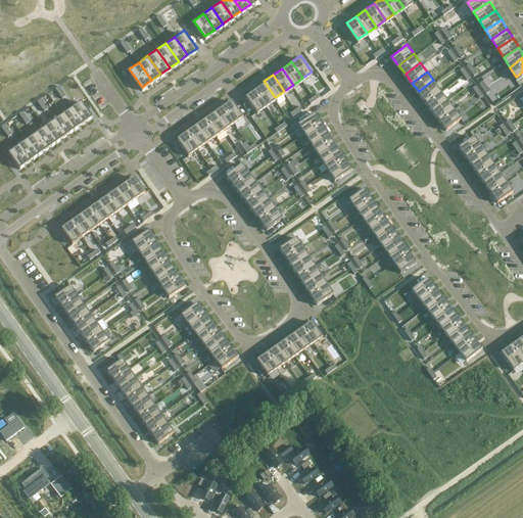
[(433,80),(419,91),(425,100),(440,89),(433,80)]
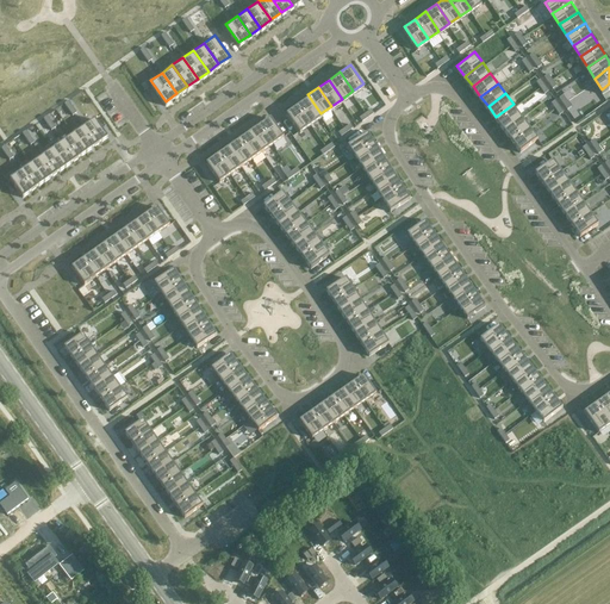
[(307,94),(297,101),(311,120),(321,113),(307,94)]
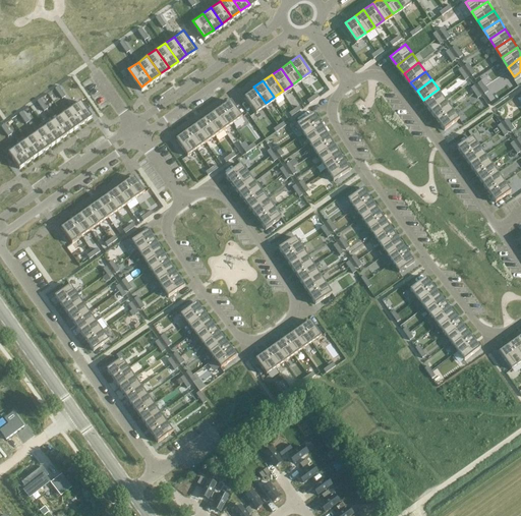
[(253,87),(244,94),(255,110),(266,103),(253,87)]
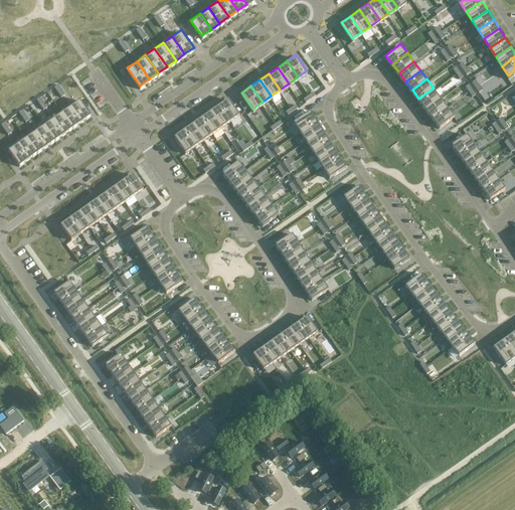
[(434,88),(418,99),(425,108),(441,96),(434,88)]
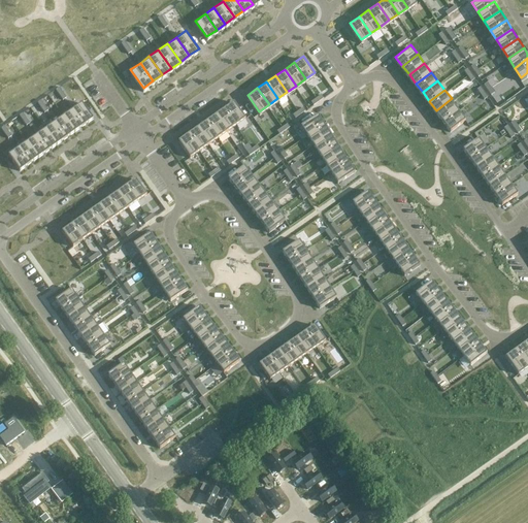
[(234,98),(224,105),(236,122),(245,115),(234,98)]
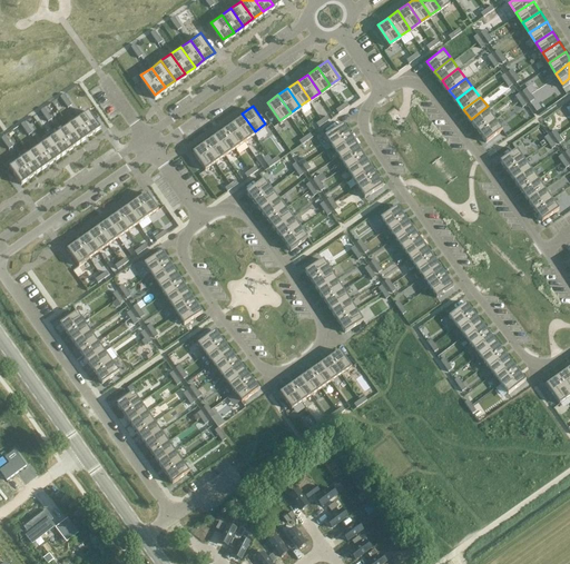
[(488,106),(471,119),(479,128),(494,116),(488,106)]
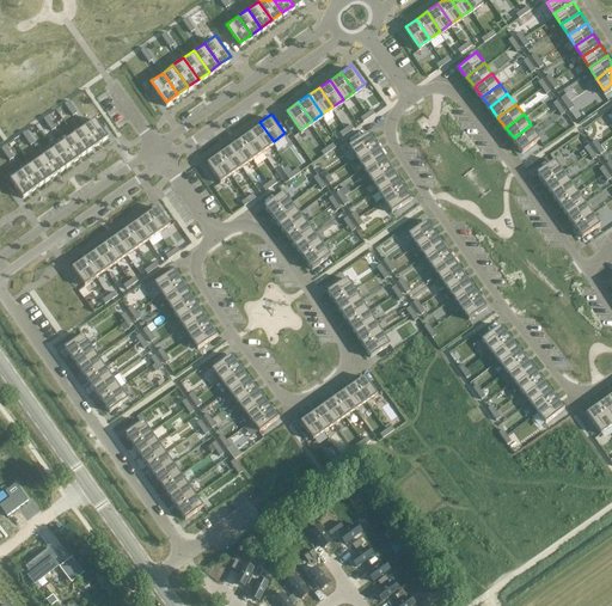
[(95,115),(84,123),(97,141),(108,133),(95,115)]
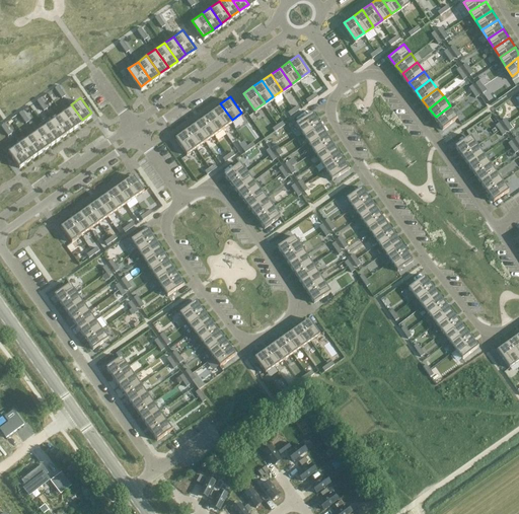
[(220,103),(212,109),(223,126),(232,120),(220,103)]
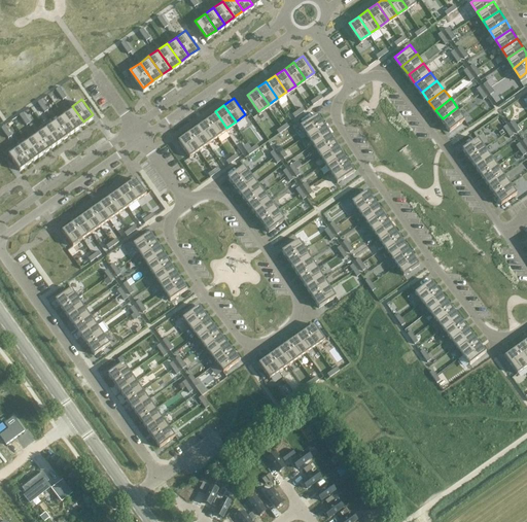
[(72,106),(63,112),(74,128),(83,122),(72,106)]
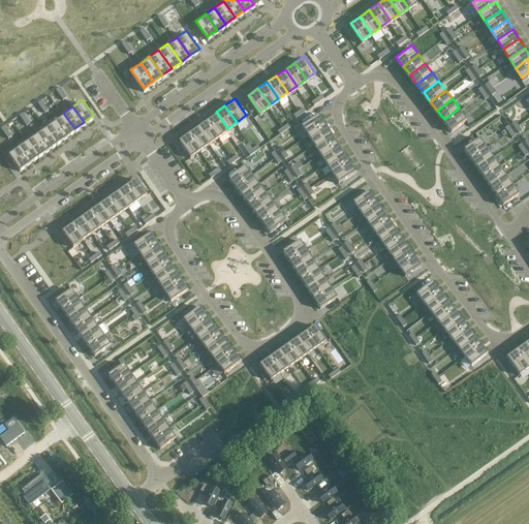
[(459,108),(444,119),(450,128),(466,117),(459,108)]
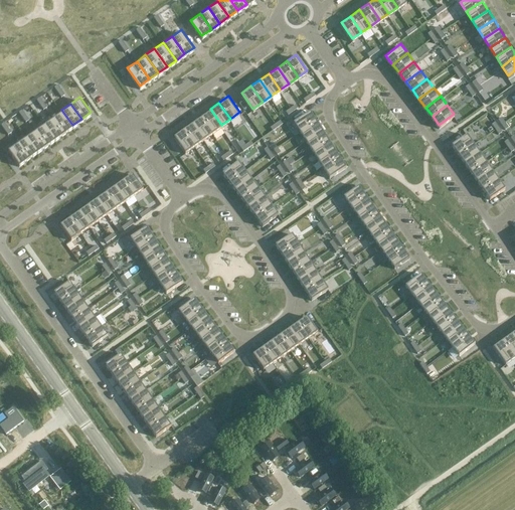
[(210,109),(201,115),(212,131),(221,125),(210,109)]
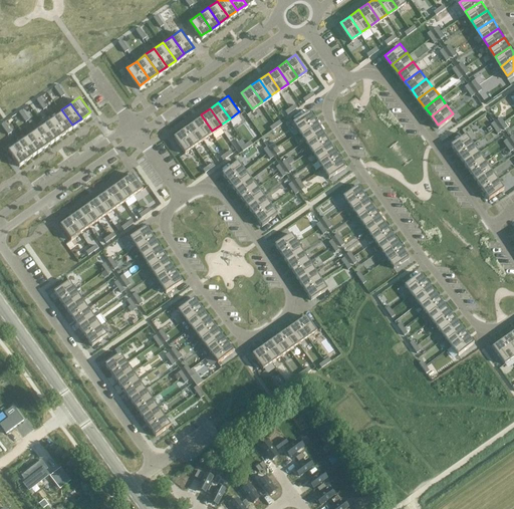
[(309,108),(293,118),(299,129),(315,117),(309,108)]
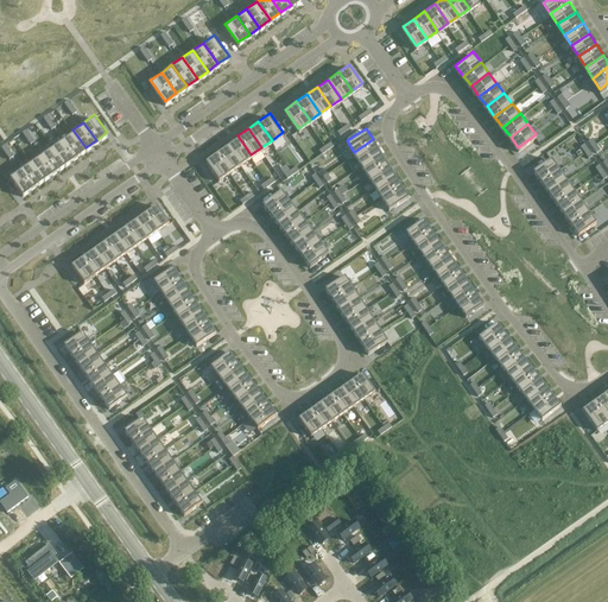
[(73,130),(63,137),(75,154),(86,147),(73,130)]
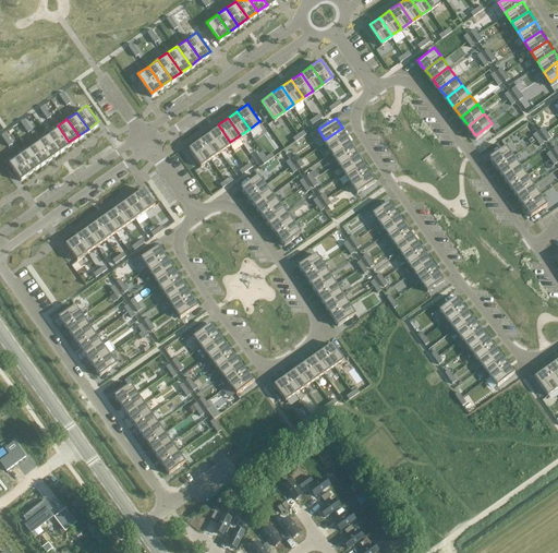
[(218,124),(208,131),(220,148),(230,142),(218,124)]
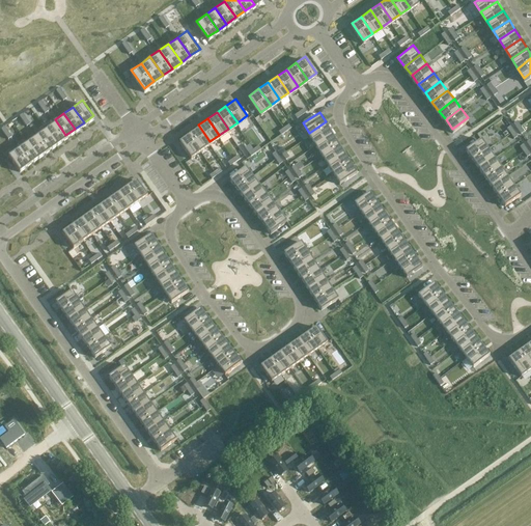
[(55,119),(46,126),(57,142),(65,135),(55,119)]
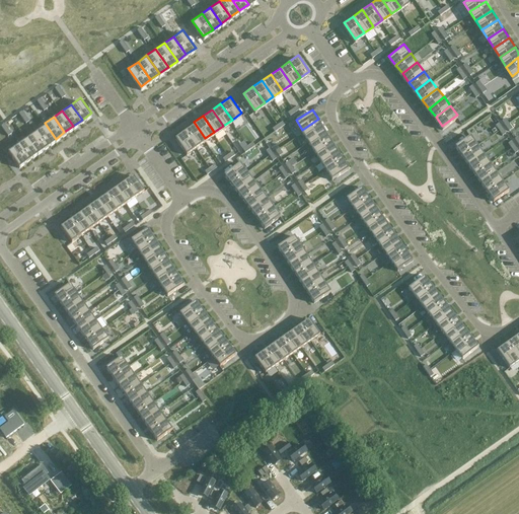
[(318,119),(302,130),(308,139),(324,128),(318,119)]
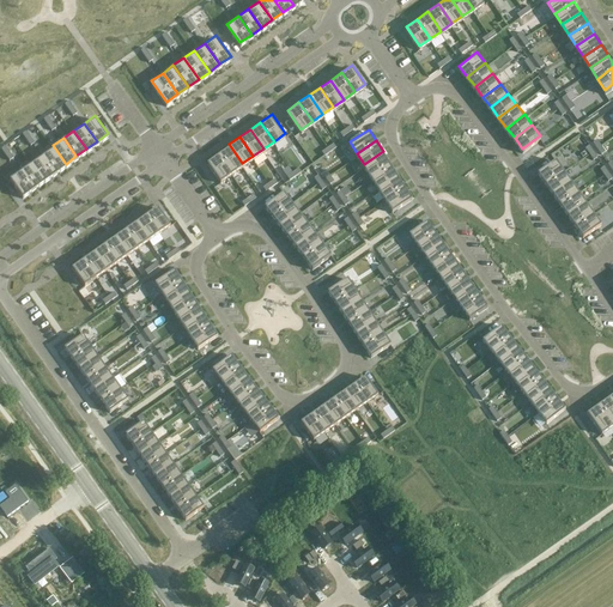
[(229,144),(218,152),(231,171),(242,163),(229,144)]
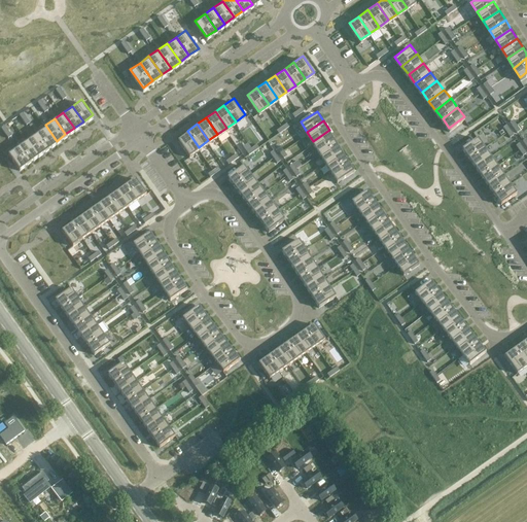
[(45,125),(36,131),(47,147),(57,141),(45,125)]
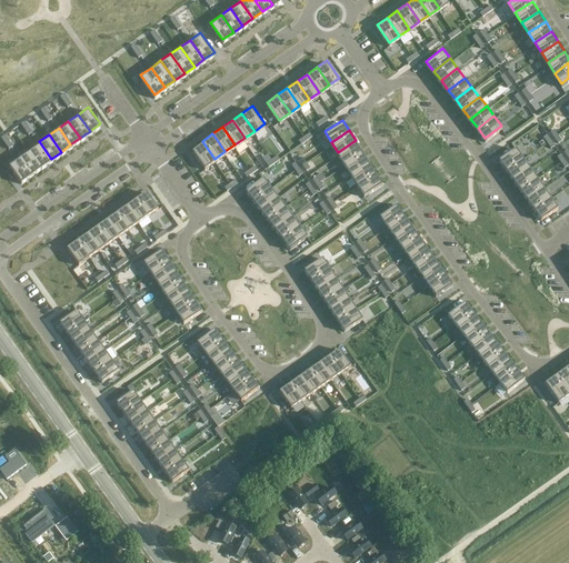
[(356,140),(338,152),(343,162),(362,150),(356,140)]
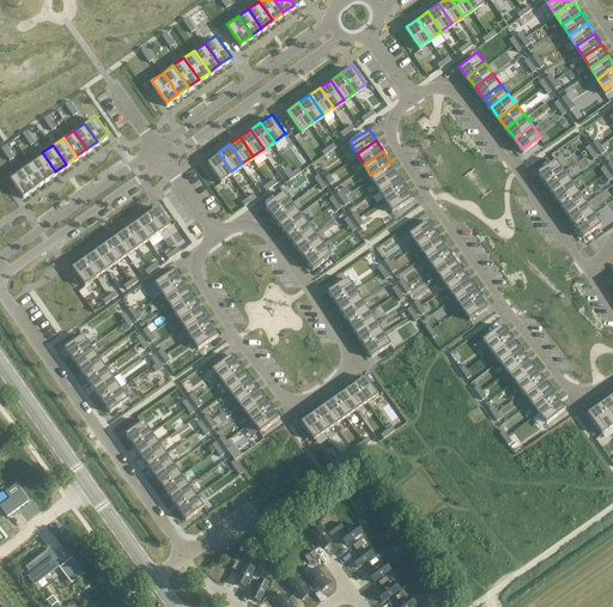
[(42,152),(31,161),(44,178),(55,171),(42,152)]
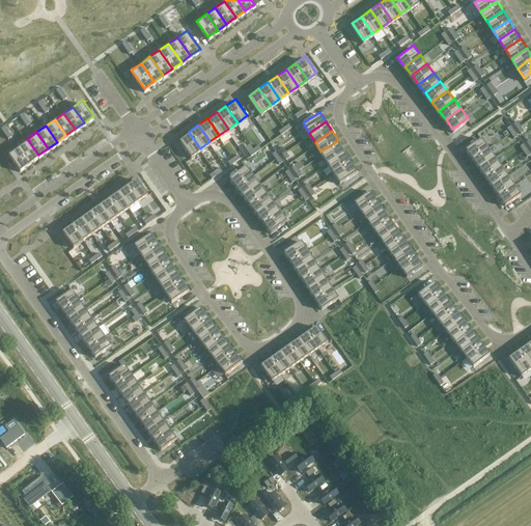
[(189,132),(179,138),(191,155),(200,148),(189,132)]
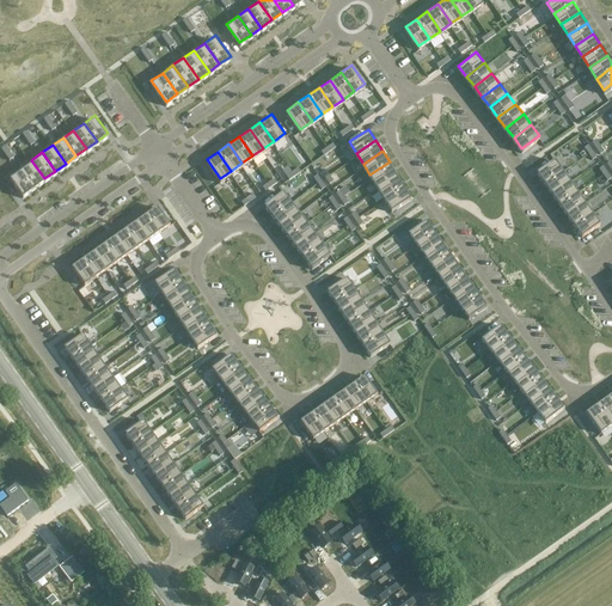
[(555,155),(537,169),(544,179),(562,167),(555,155)]
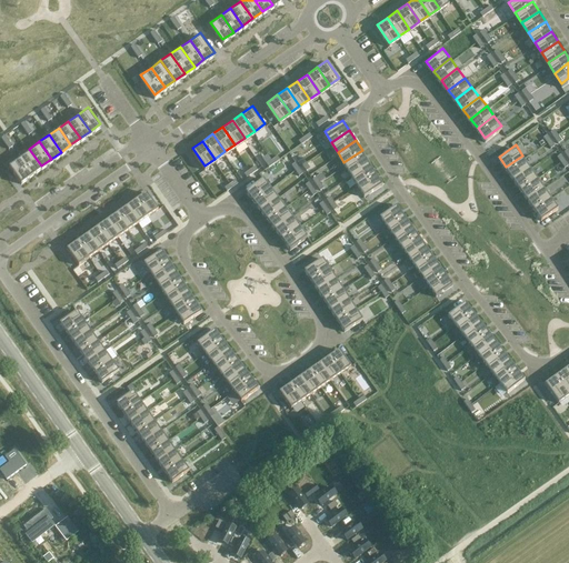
[(29,149),(19,156),(31,172),(41,166),(29,149)]
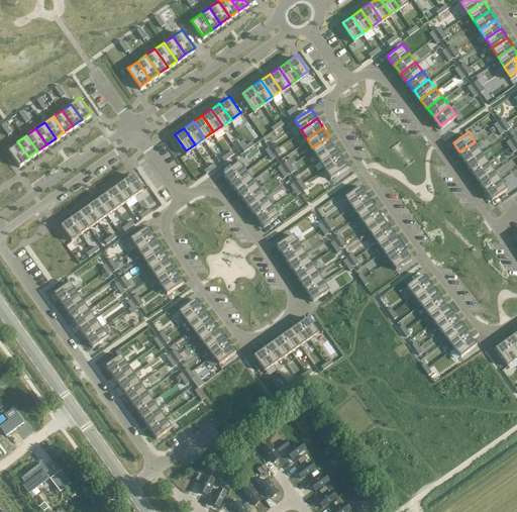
[(329,136),(312,147),(318,157),(335,145),(329,136)]
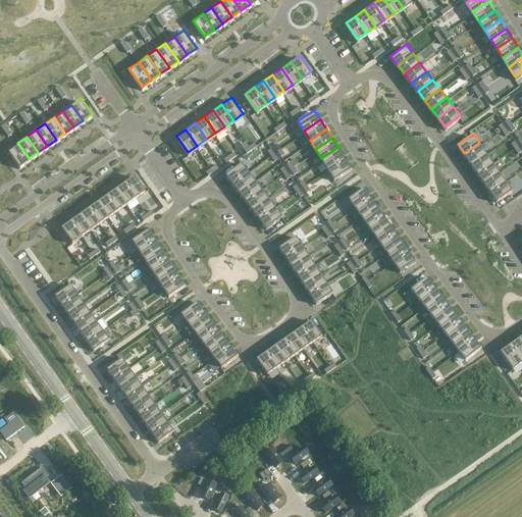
[(17,143),(8,149),(19,165),(29,158),(17,143)]
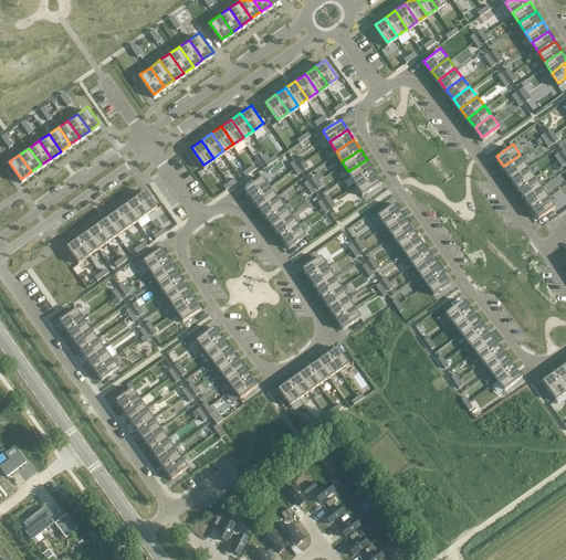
[(520,155),(503,166),(511,176),(527,165),(520,155)]
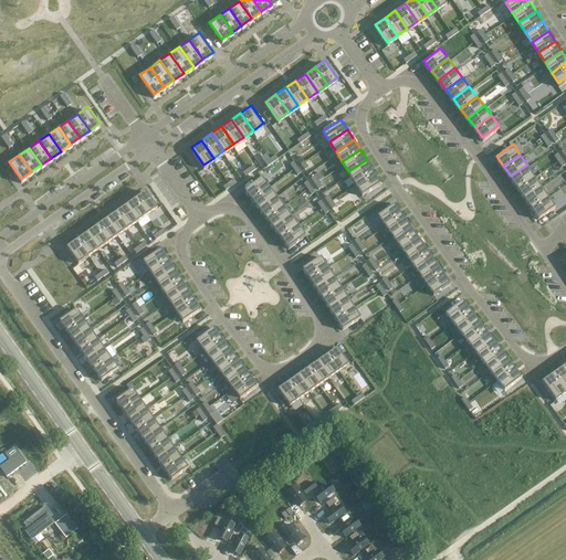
[(367,159),(348,171),(355,181),(374,169),(367,159)]
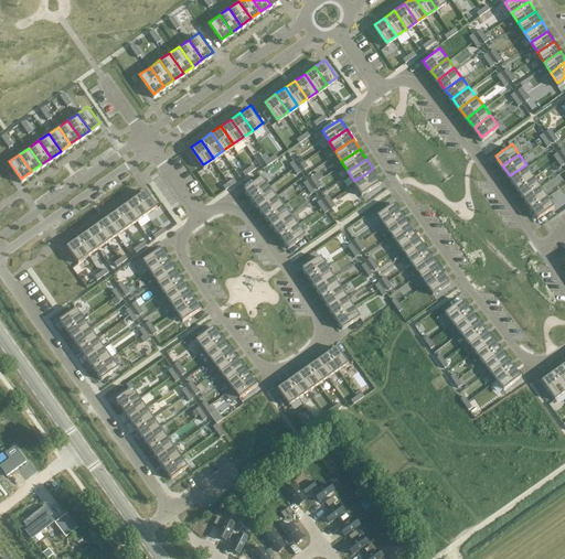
[(526,164),(510,175),(516,185),(533,173),(526,164)]
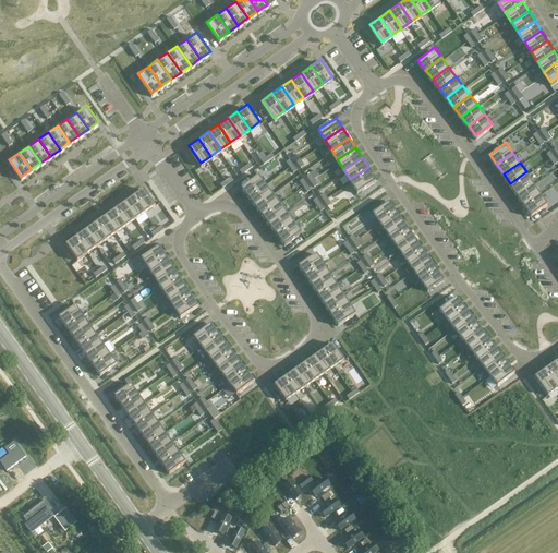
[(315,166),(310,169),(314,175),(319,171),(315,166)]
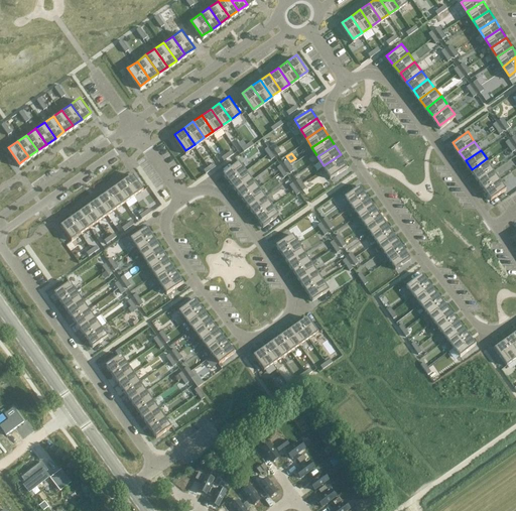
[(341,154),(324,165),(330,175),(347,164),(341,154)]
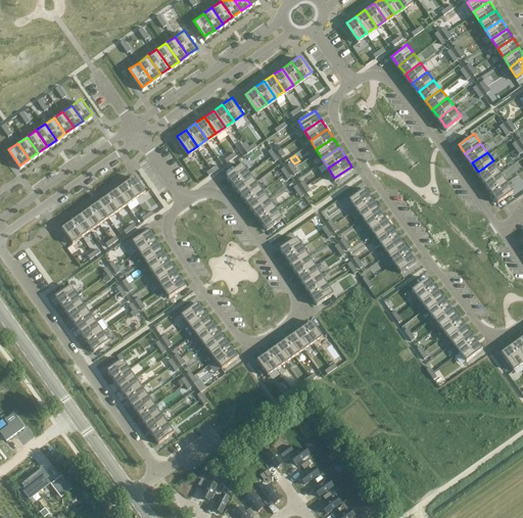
[(242,160),(226,173),(233,182),(248,170),(242,160)]
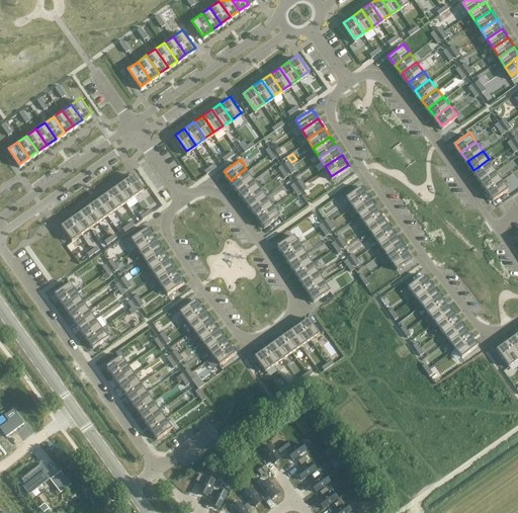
[(489,159),(473,170),(480,179),(495,168),(489,159)]
